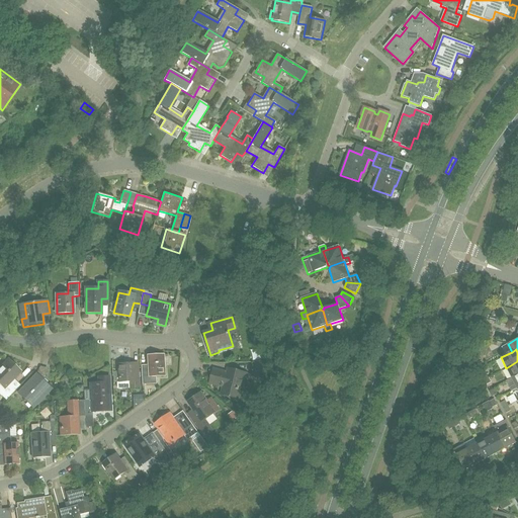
[(142,384),(146,384),(156,384),(156,376),(164,375),(163,355),(148,356),(149,369),(141,370),(142,384)]
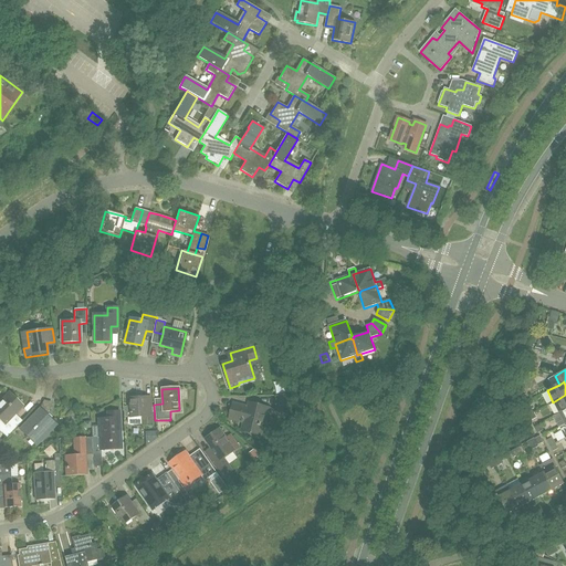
[(8,394),(0,401),(0,430),(7,437),(19,426),(11,418),(22,407),(8,394)]
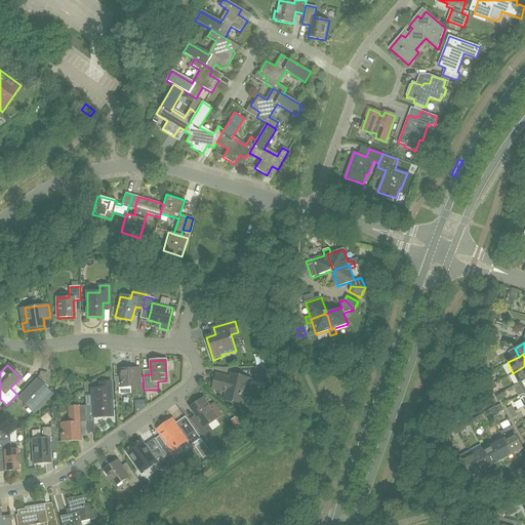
[(270,366),(258,367),(258,382),(270,381),(270,366)]
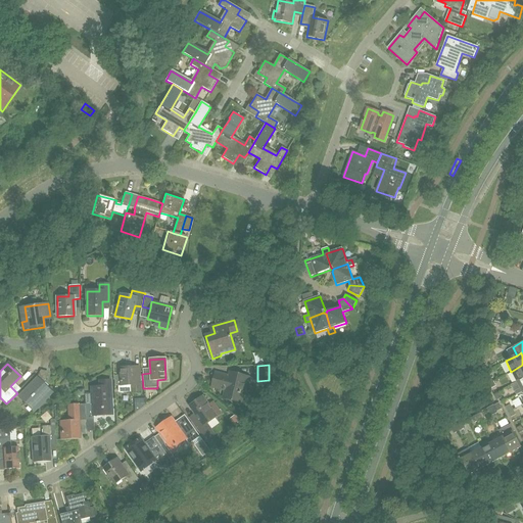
[(517,382),(522,378),(522,365),(511,372),(517,382)]
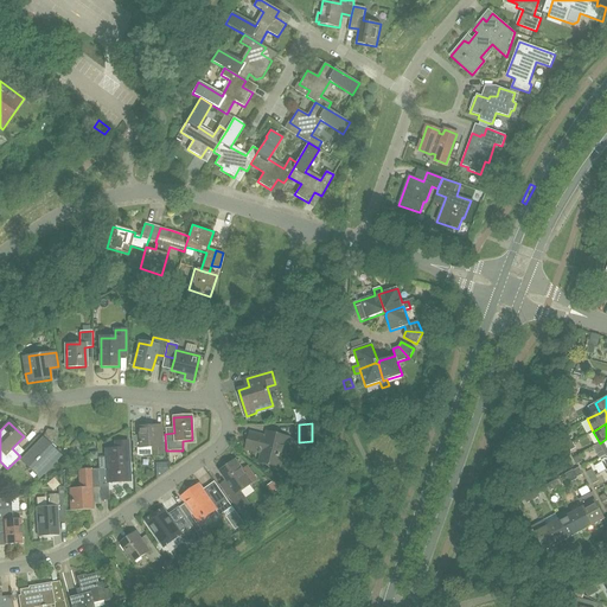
[(139,457),(164,454),(161,426),(153,427),(153,426),(138,427),(139,435),(133,435),(134,448),(136,448),(138,454),(139,457)]
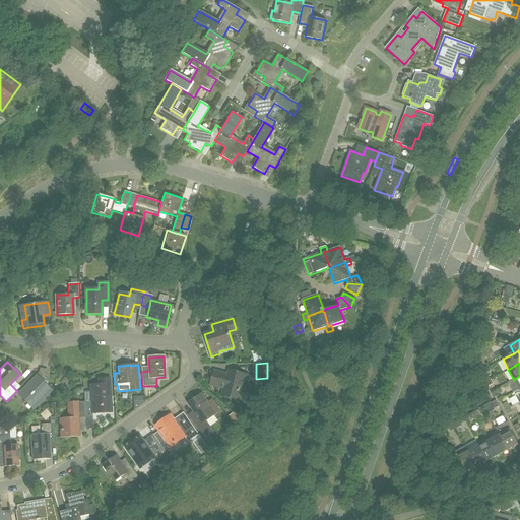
[(214,371),(211,384),(224,388),(222,395),(240,400),(247,375),(229,371),(228,375),(214,371)]
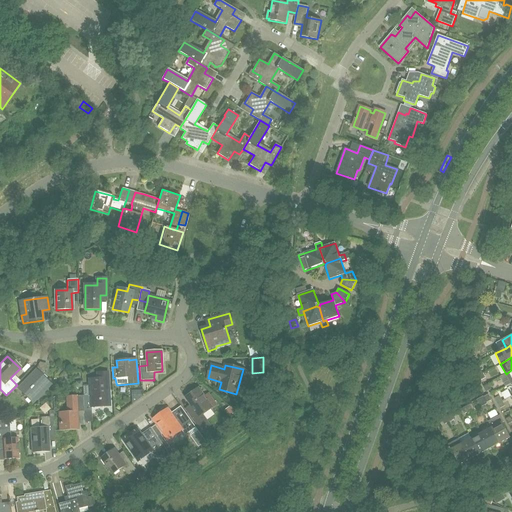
[(33,403),(51,384),(36,370),(18,389),(33,403)]
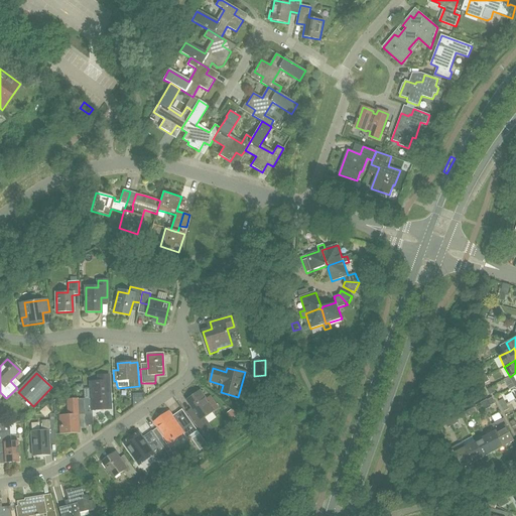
[(510,390),(515,387),(515,386),(515,373),(510,377),(504,380),(510,390)]
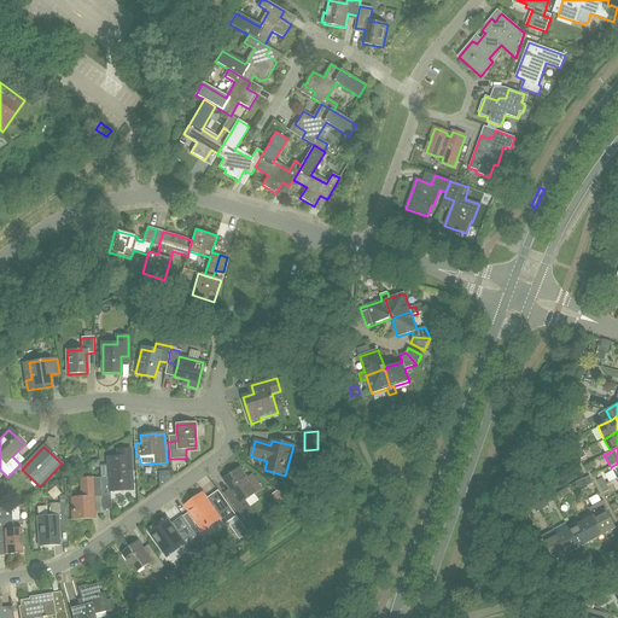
[(100,478),(101,496),(101,497),(110,496),(110,491),(129,490),(128,476),(132,476),(130,450),(117,450),(117,458),(108,458),(109,478),(100,478)]
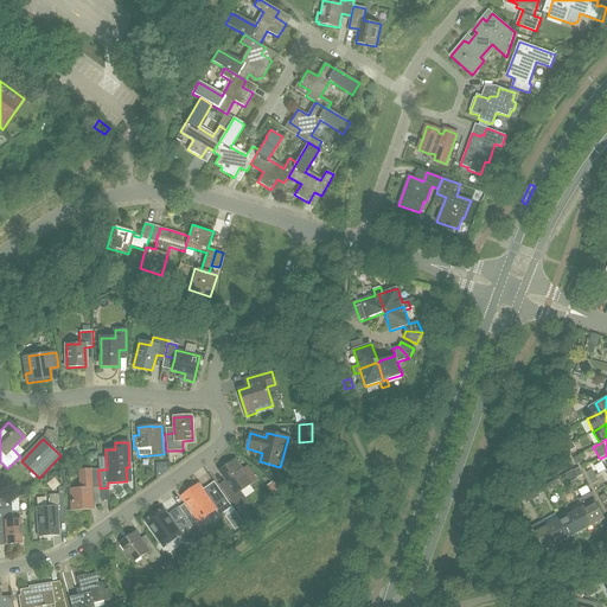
[(249,470),(244,473),(235,460),(221,471),(230,485),(223,490),(240,512),(249,505),(243,496),(242,497),(238,491),(249,484),(250,485),(256,480),(249,470)]
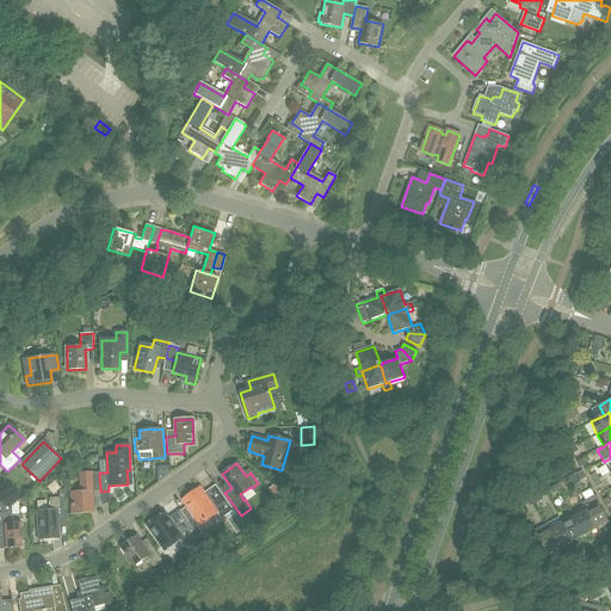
[(100,491),(99,473),(92,473),(80,473),(81,492),(71,492),(72,514),(92,513),(91,500),(93,500),(92,492),(100,491)]
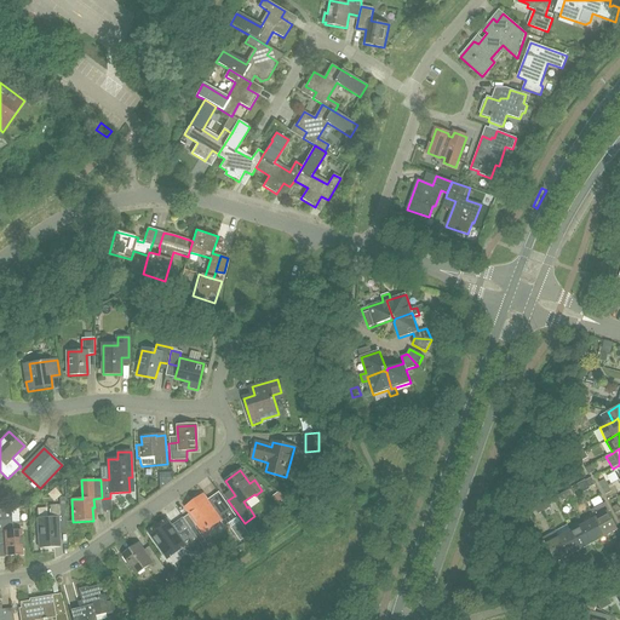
[(608,486),(602,489),(606,495),(612,492),(608,486)]
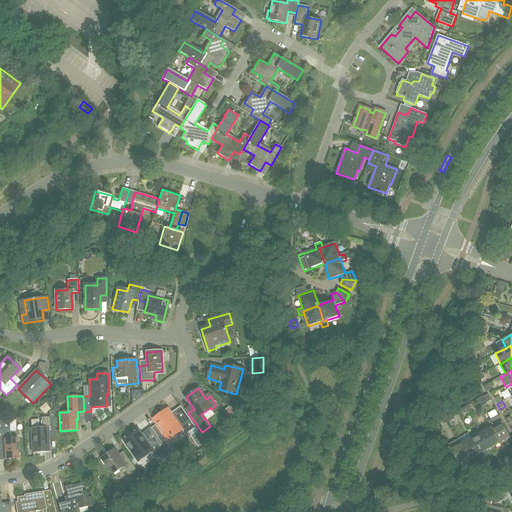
[(467,406),(470,411),(475,409),(472,403),(467,406)]
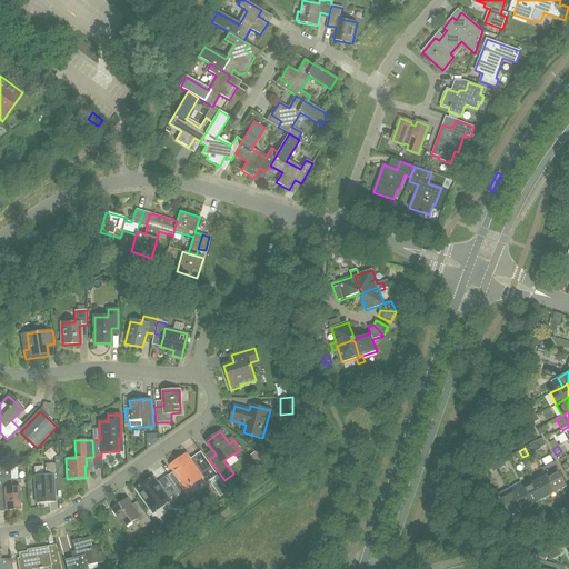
[(517,460),(522,457),(519,451),(513,455),(517,460)]
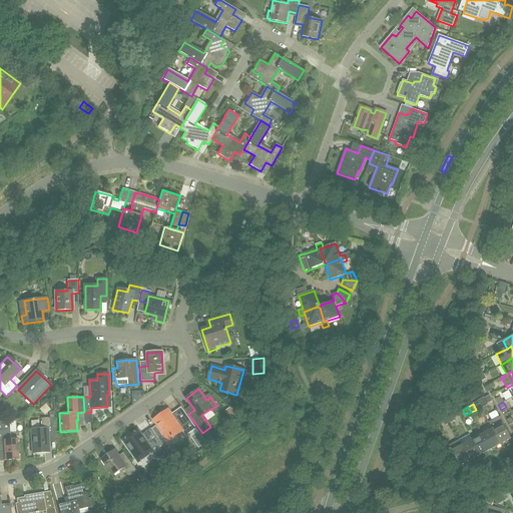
[(168,410),(165,413),(154,421),(168,440),(182,430),(186,436),(196,429),(182,408),(172,415),(168,410)]
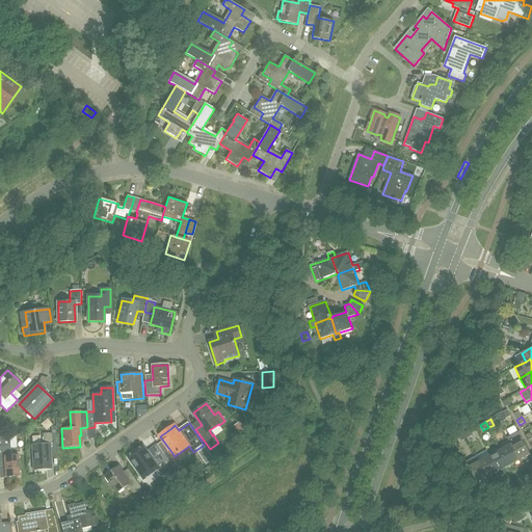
[(464,433),(468,439),(473,435),(470,430),(464,433)]
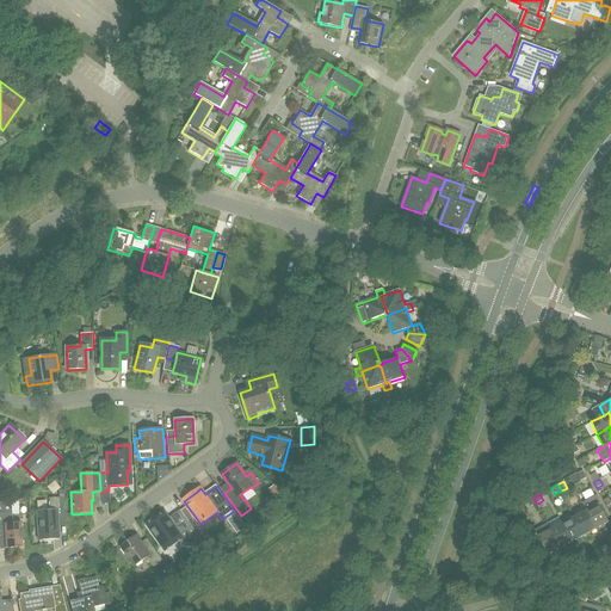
[(582,504),(585,506),(587,511),(597,529),(609,523),(599,505),(602,504),(598,497),(582,504)]
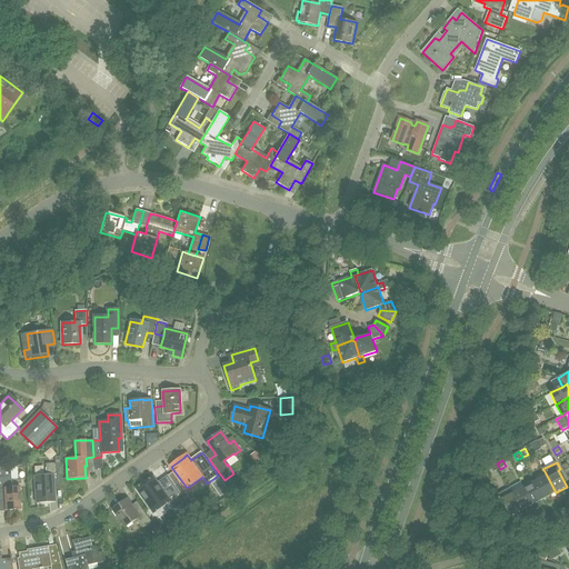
[(47,477),(35,478),(36,501),(55,500),(53,483),(61,483),(60,463),(46,463),(47,477)]
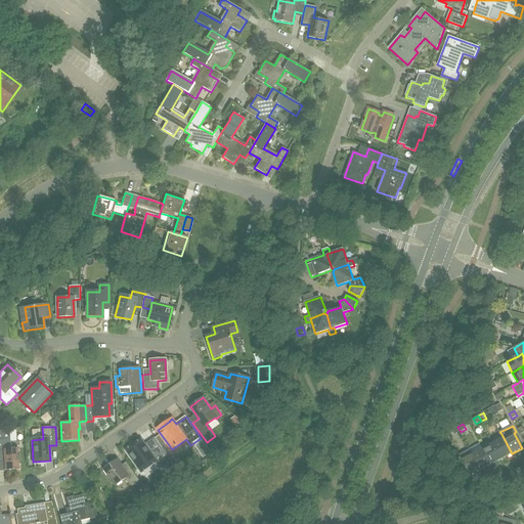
[(454,435),(461,432),(457,427),(452,430),(454,435)]
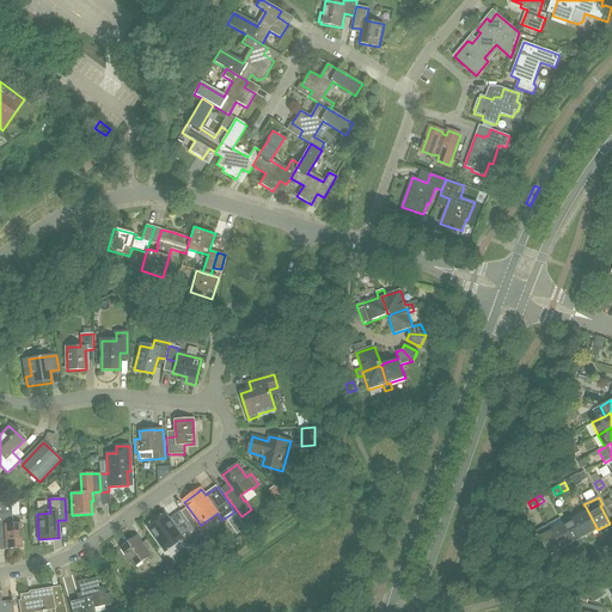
[(12,525),(12,513),(11,502),(0,503),(0,533),(4,533),(5,550),(23,549),(22,524),(12,525)]
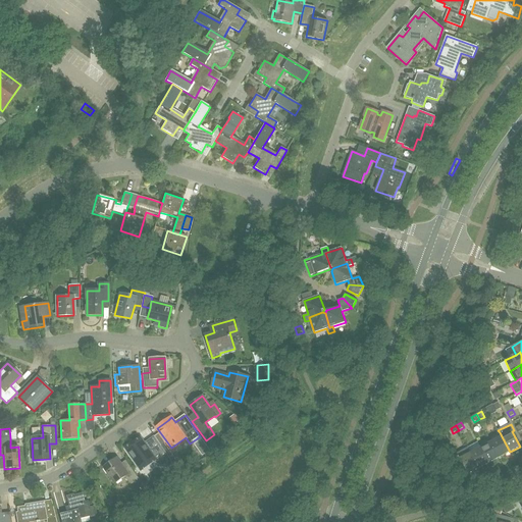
[(502,436),(491,441),(500,458),(510,452),(502,436)]
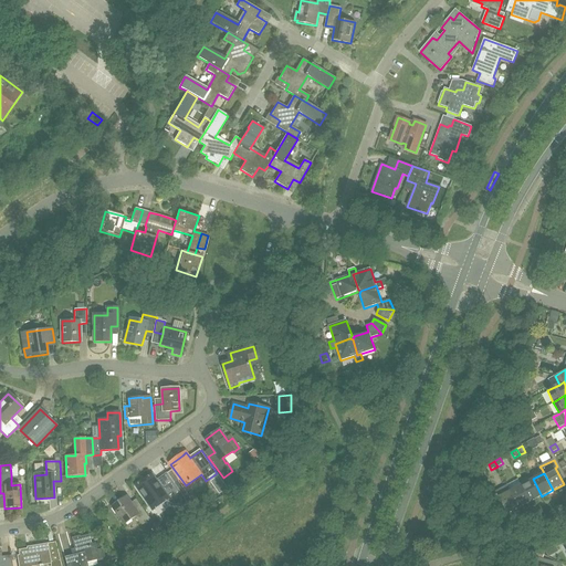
[(153,510),(159,504),(168,499),(169,500),(168,501),(173,506),(175,506),(178,504),(177,503),(185,498),(175,484),(168,474),(159,480),(157,481),(154,477),(149,479),(137,488),(153,510)]
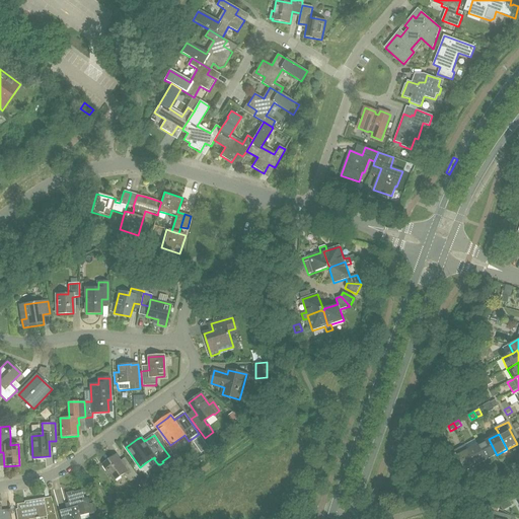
[(487,460),(497,455),(489,439),(478,445),(487,460)]
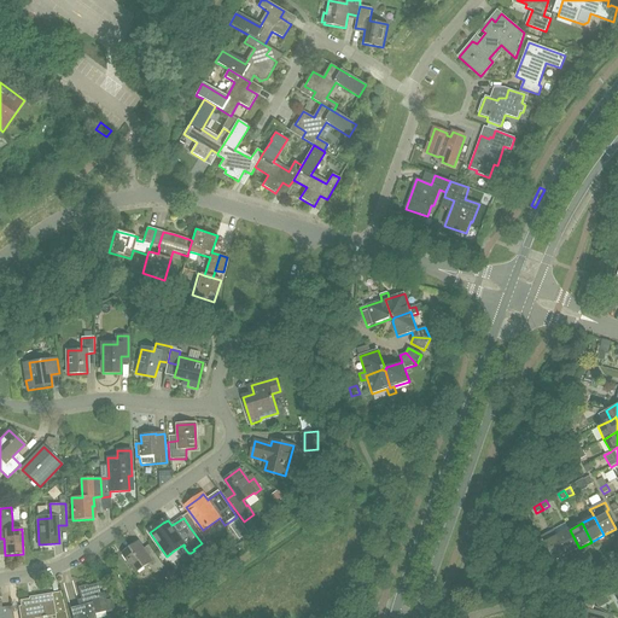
[(205,541),(196,525),(191,529),(202,543),(205,541)]
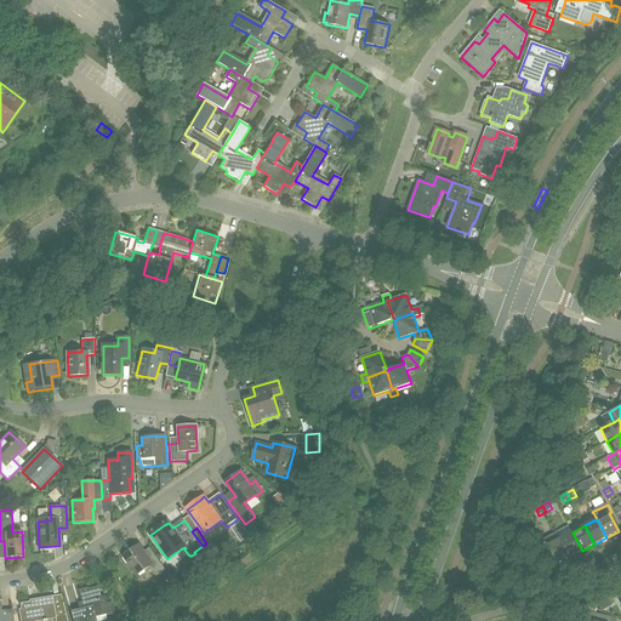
[(570,557),(559,539),(557,533),(543,539),(557,564),(570,557)]
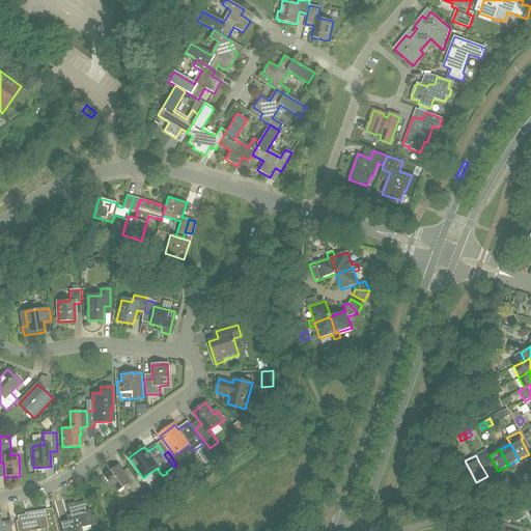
[(487,476),(498,471),(490,455),(478,460),(487,476)]
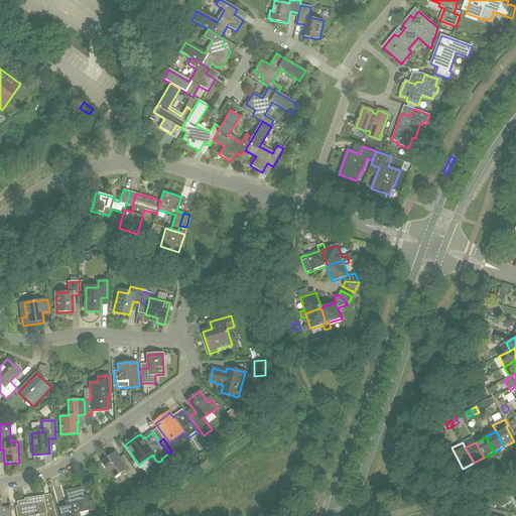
[(115,453),(102,462),(114,478),(124,472),(129,480),(137,474),(129,462),(124,465),(115,453)]
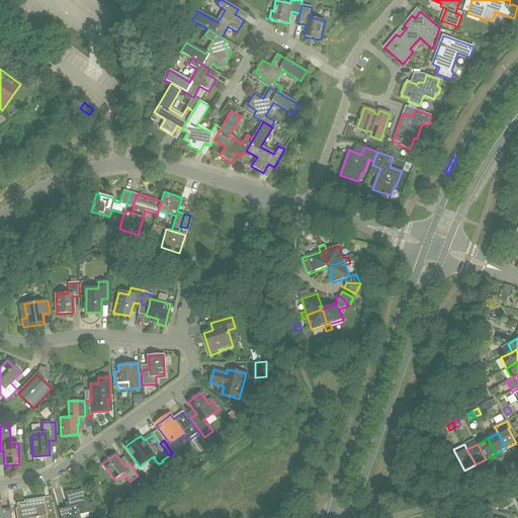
[(156,487),(147,475),(141,479),(150,491),(156,487)]
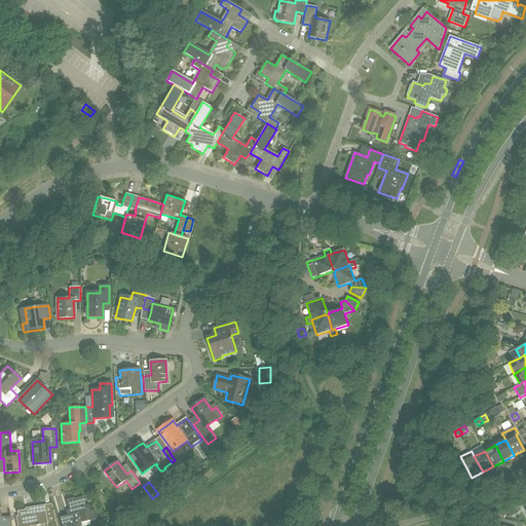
[(89,512),(88,505),(85,506),(82,497),(74,500),(74,498),(68,500),(71,515),(60,518),(62,525),(81,525),(80,521),(89,518),(89,521),(91,521),(97,520),(98,519),(96,512),(94,511),(89,512)]
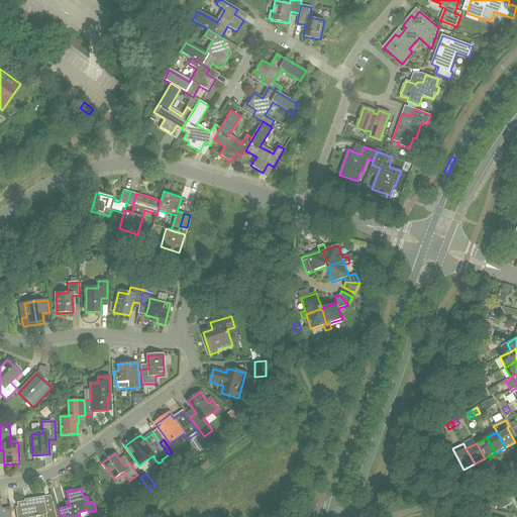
[(18,508),(16,508),(17,516),(30,516),(35,516),(38,516),(45,515),(45,516),(56,516),(53,502),(44,503),(43,497),(25,500),(25,502),(17,503),(18,508)]
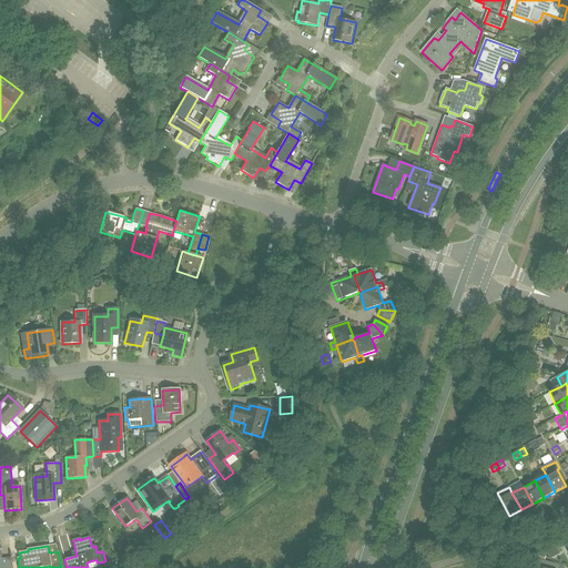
[(1,553),(0,551),(0,567),(12,567),(12,563),(2,564),(1,553)]
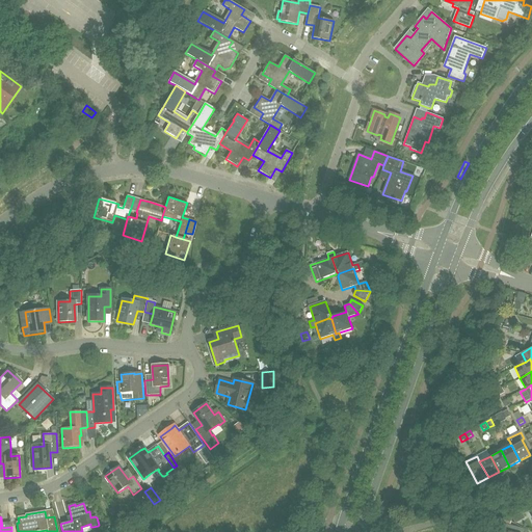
All buildings are outlined.
